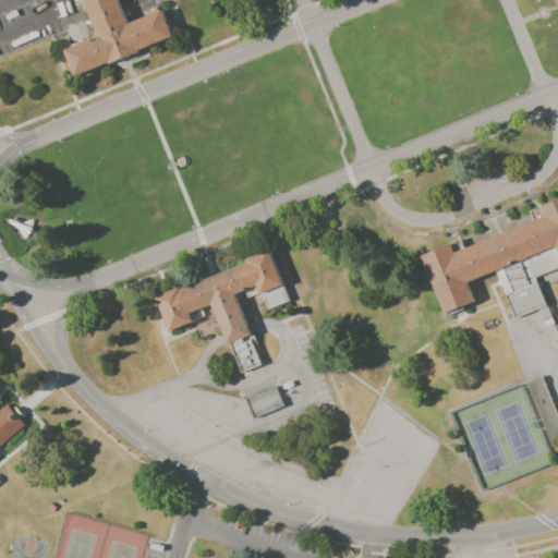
[(83,0),(118,0),(128,23),(162,9),(174,37),(75,76),(64,49),(98,36),(83,0)]
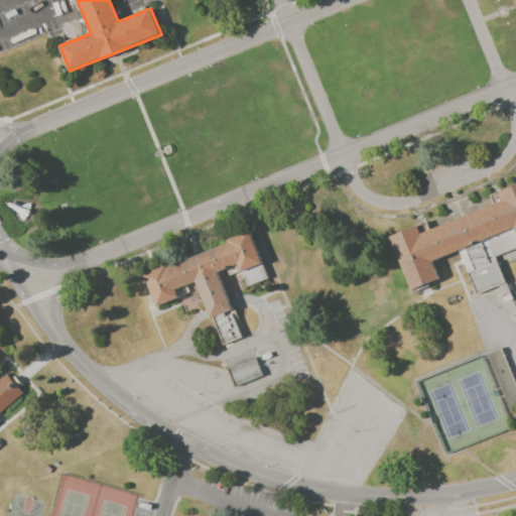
[(422,230),(492,203),(489,196),(515,184),(515,231),(515,229),(482,241),(491,263),(498,260),(506,283),(476,295),(467,272),(473,270),(465,248),(433,260),(440,278),(411,289),(390,236),(420,225),(422,230)]
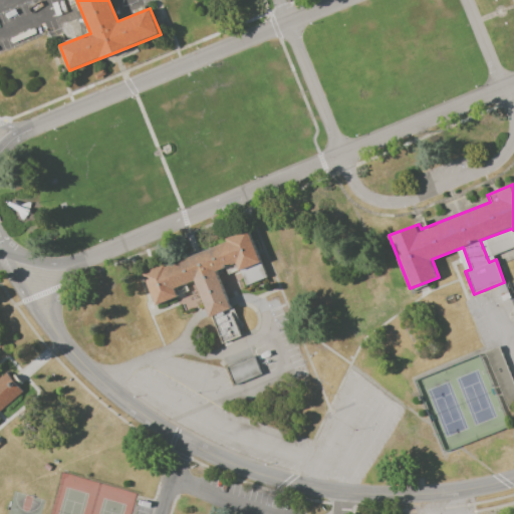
[(143,273),(167,263),(168,266),(228,242),(227,239),(248,230),(267,277),(247,285),(241,271),(229,275),(226,268),(216,272),(242,335),(223,343),(212,316),(210,316),(196,280),(175,288),(178,296),(156,305),(143,273)]
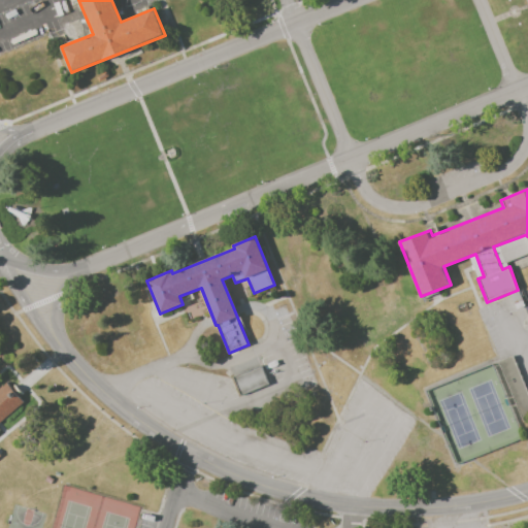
[(497,362),(513,356),(527,393),(527,419),(523,422),(497,362)]
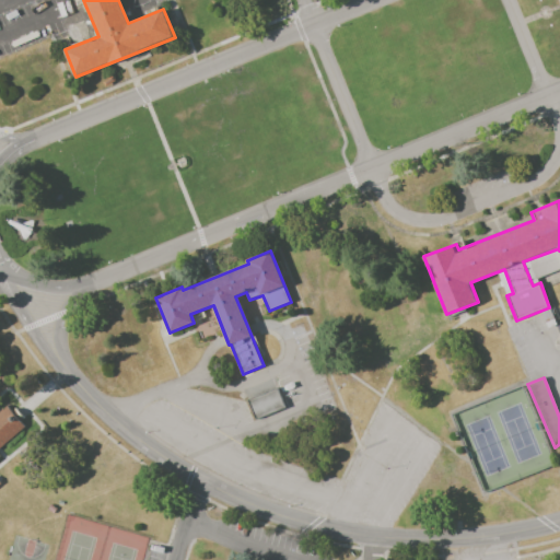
[(246,400),(278,387),(286,407),(254,420),(246,400)]
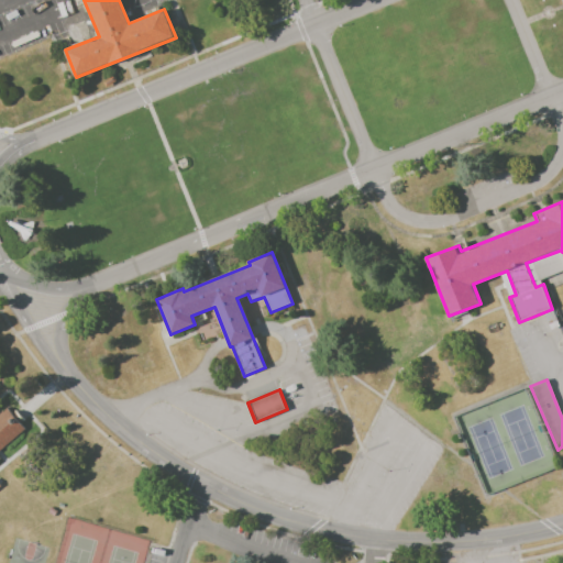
[(377,417),(385,407),(408,423),(401,433),(377,417)]
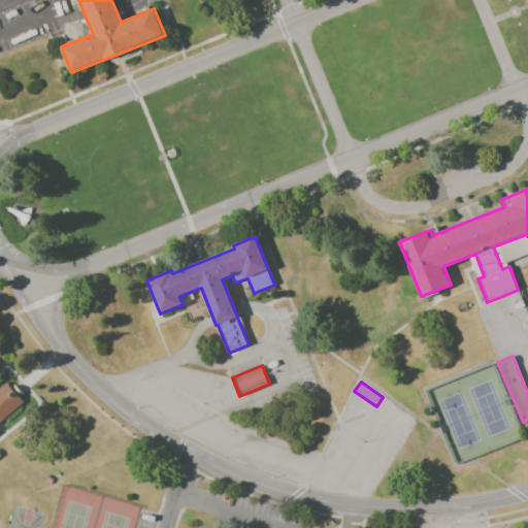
[(0,421),(24,401),(20,397),(24,394),(15,384),(11,387),(7,383),(0,388),(0,421)]
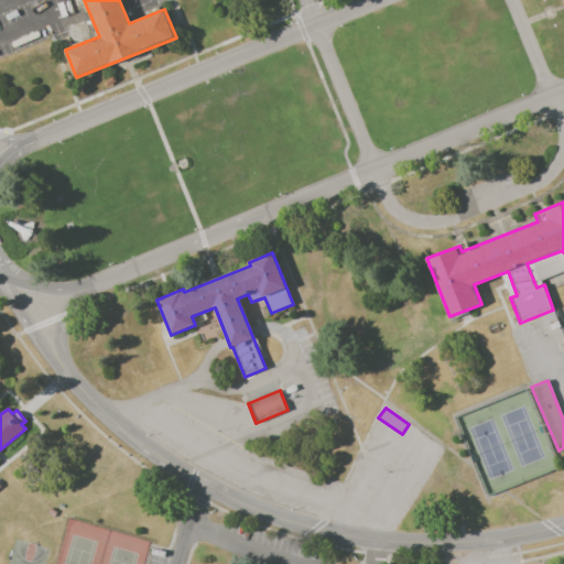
[(47,513),(51,508),(57,512),(54,518),(47,513)]
